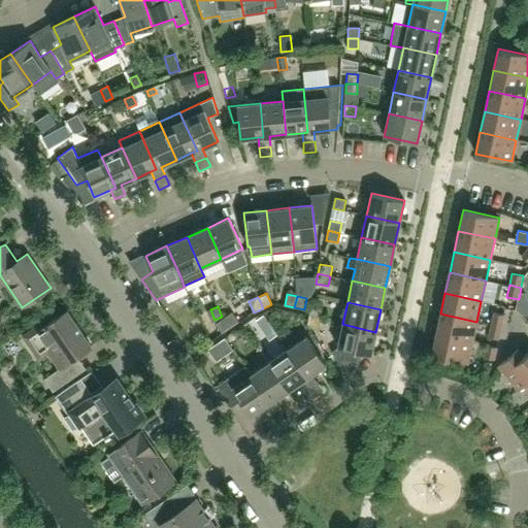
[(320,320),(322,309),(310,307),(308,317),(320,320)]
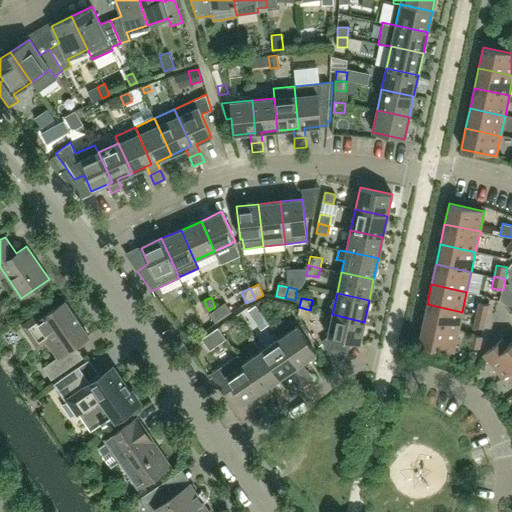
[(65,302),(39,319),(36,315),(21,325),(37,349),(46,343),(56,358),(43,368),(51,380),(77,362),(69,350),(89,336),(65,302)]
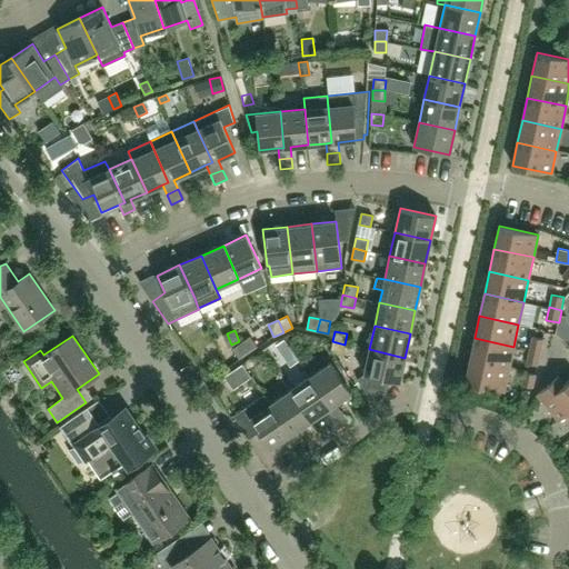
[(250,336),(241,342),(248,353),(257,347),(250,336)]
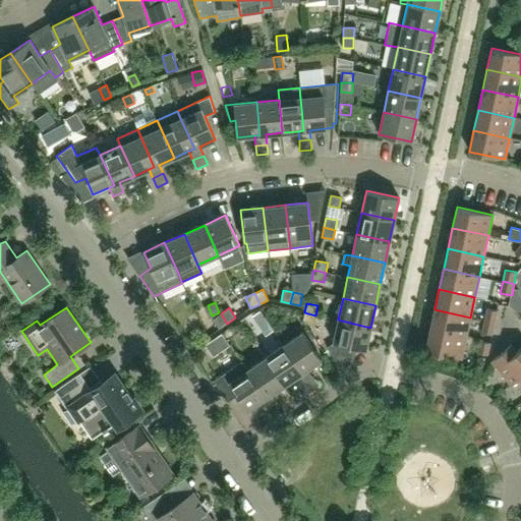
[(486,308),(484,320),(496,323),(499,310),(486,308)]
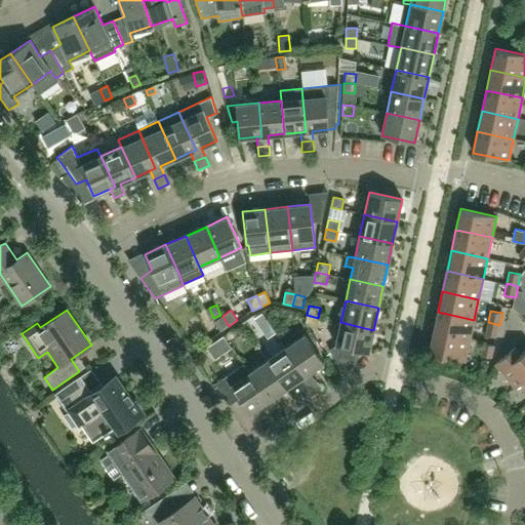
[(470,340),(474,320),(438,312),(433,333),(470,340)]
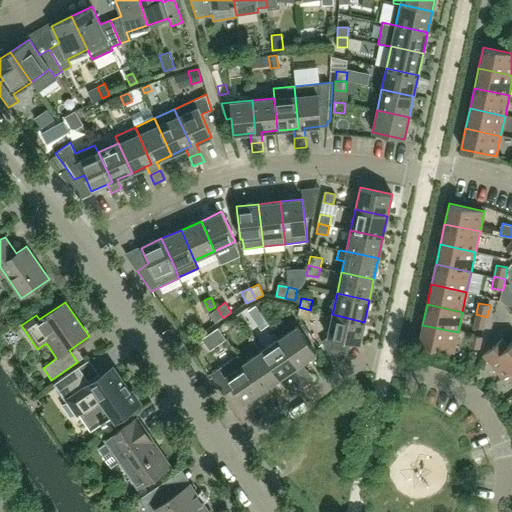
[(309,319),(310,310),(299,307),(297,317),(309,319)]
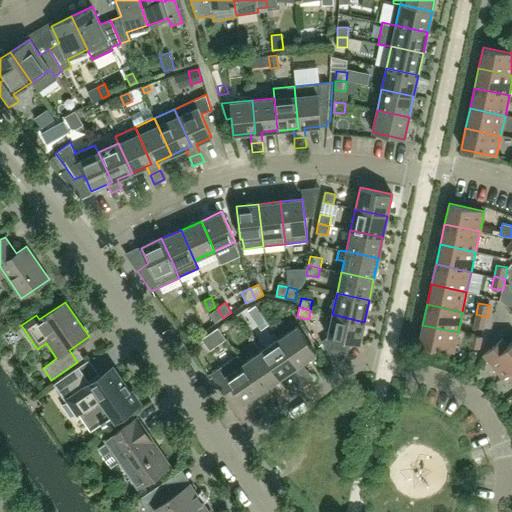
[(215,323),(223,318),(217,308),(209,313),(215,323)]
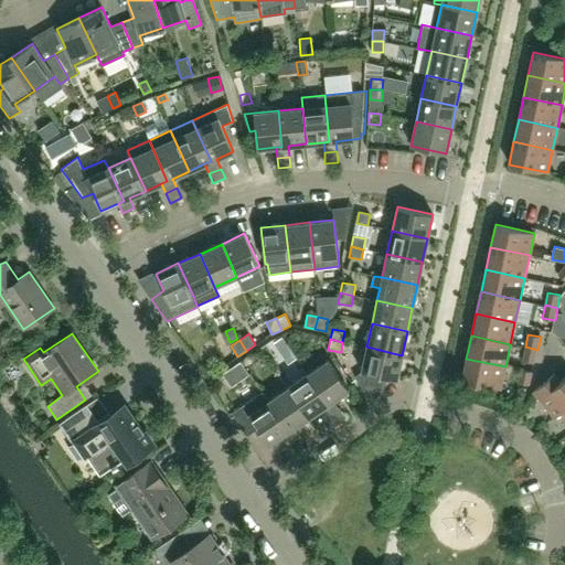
[(383,392),(386,376),(396,379),(402,355),(366,347),(361,371),(354,376),(371,401),(383,392)]
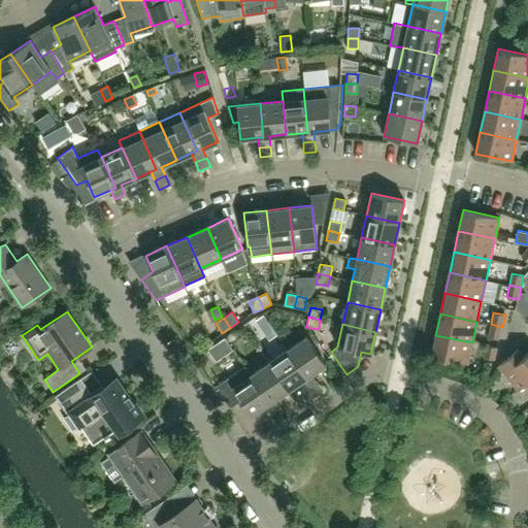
[(499,339),(502,327),(491,324),(488,336),(499,339)]
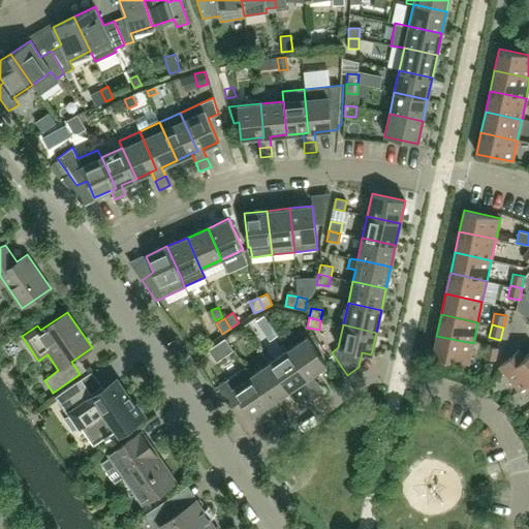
[(468,364),(473,343),(436,336),(432,356),(468,364)]
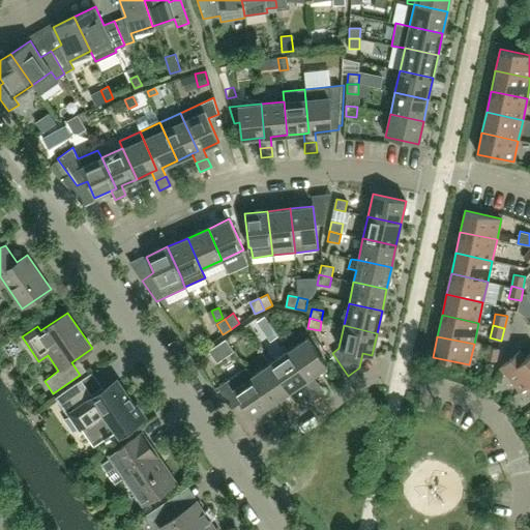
[(303,382),(308,390),(318,384),(313,376),(327,365),(307,337),(288,351),(307,379),(303,382)]
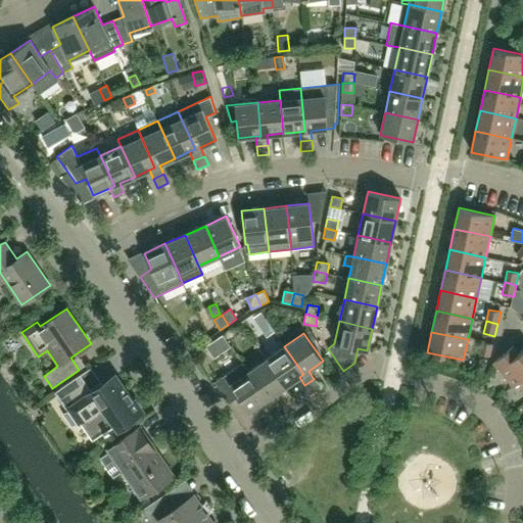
[(223,334),(216,339),(224,350),(230,346),(223,334)]
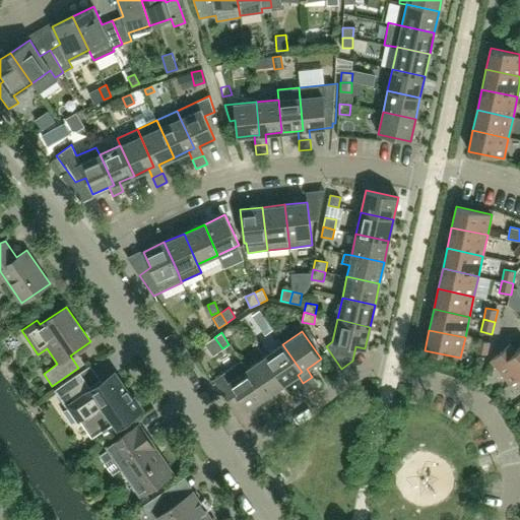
[(478,339),(476,351),(488,353),(491,341),(478,339)]
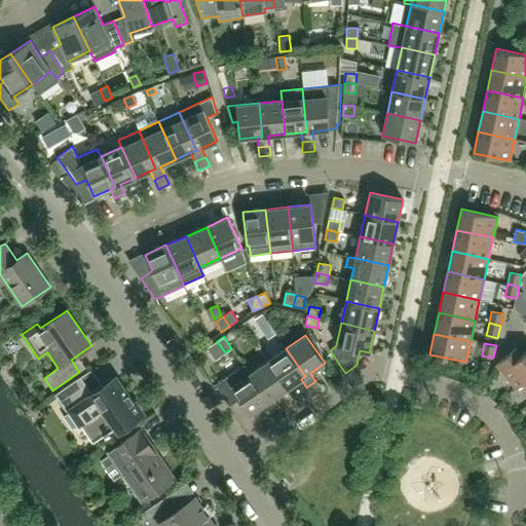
[(210,375),(224,366),(213,347),(198,357),(210,375)]
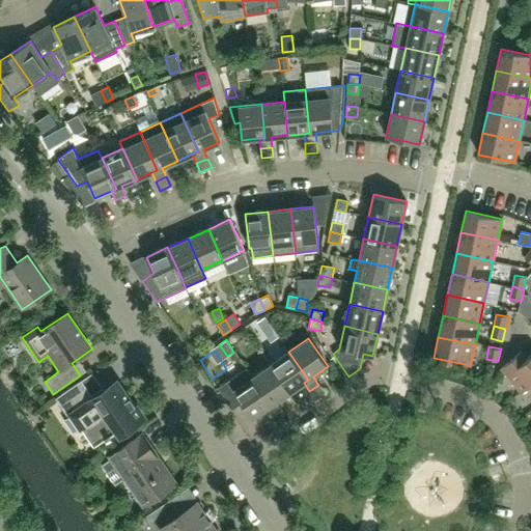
[(308,380),(288,352),(271,364),(289,392),(304,383),(308,380)]
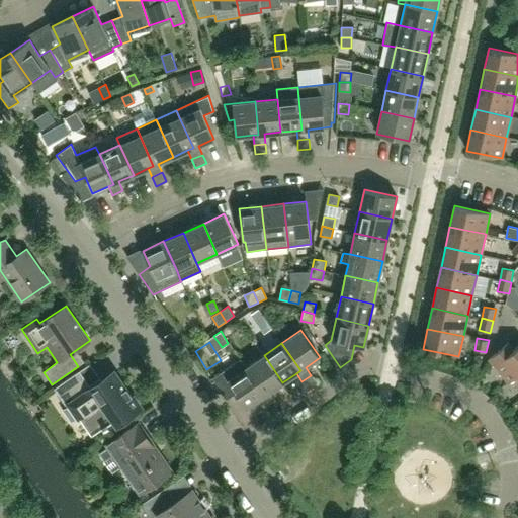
[(505,378),(517,367),(517,345),(514,349),(508,343),(489,358),(505,378)]
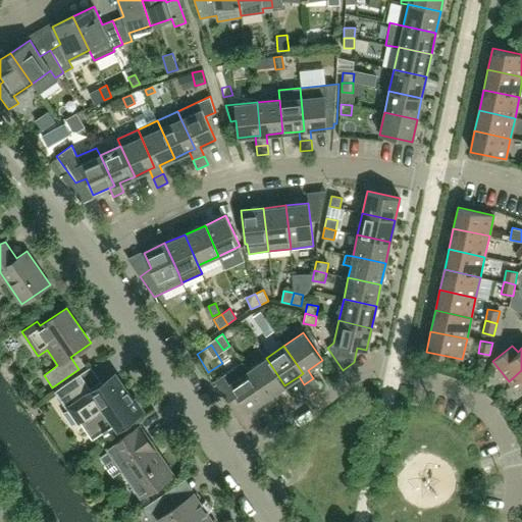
[(284,385),(266,358),(248,370),(267,398),(262,402),(267,410),(277,403),(271,395),(284,385)]
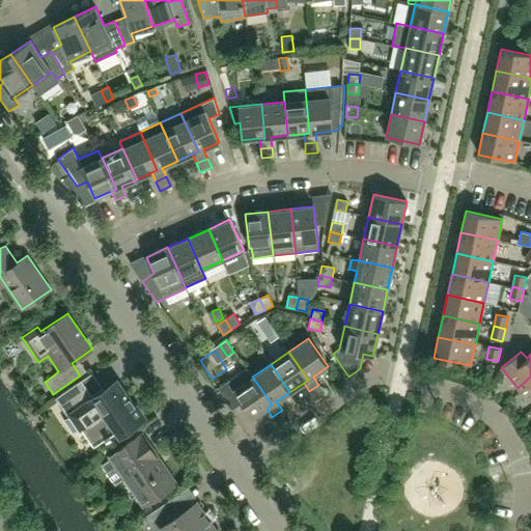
[(272,404),(252,376),(246,368),(217,388),(232,410),(242,403),(252,418),(267,409),(272,404)]
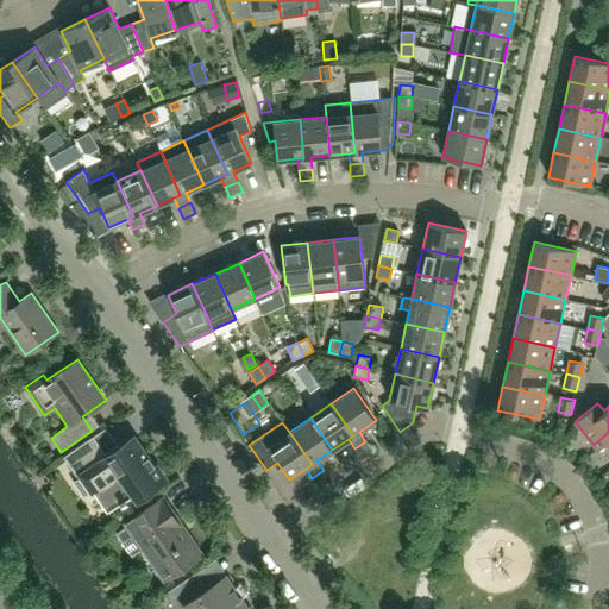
[(607,443),(608,445),(608,432),(594,445),(597,451),(607,443)]
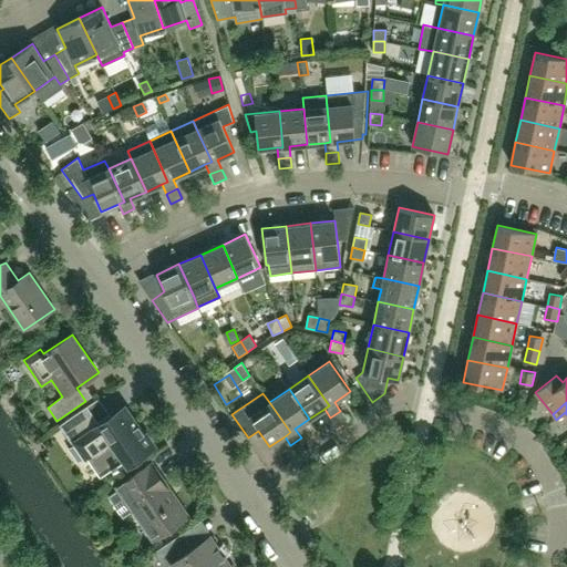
[(133,460),(153,445),(138,425),(136,426),(124,409),(100,425),(86,406),(59,425),(73,445),(69,449),(78,462),(86,456),(100,476),(131,455),(133,460)]
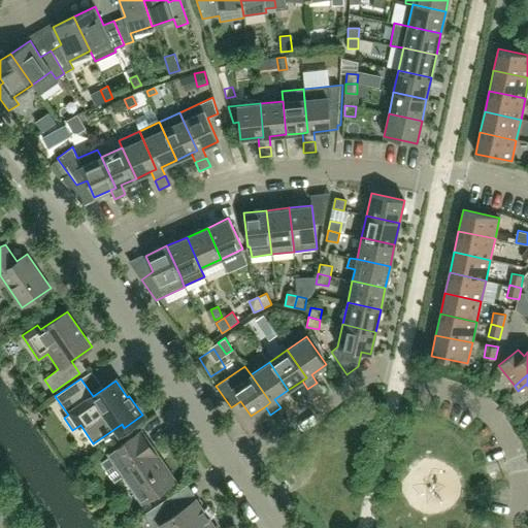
[(323,391),(317,383),(307,389),(312,397),(323,391)]
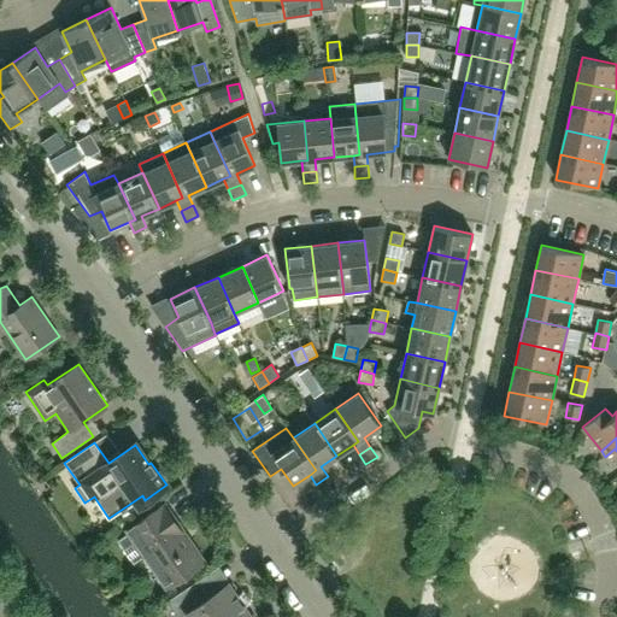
[(204,562),(164,504),(127,530),(128,533),(117,540),(134,564),(145,557),(166,587),(204,562)]
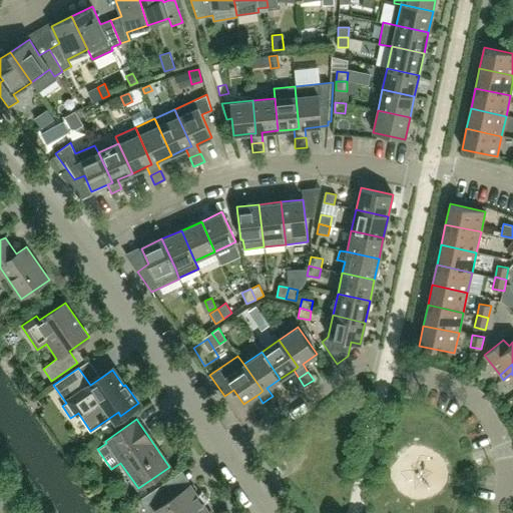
[(208,512),(190,486),(176,495),(167,481),(138,500),(147,512),(152,512),(156,511),(157,512),(208,512)]
